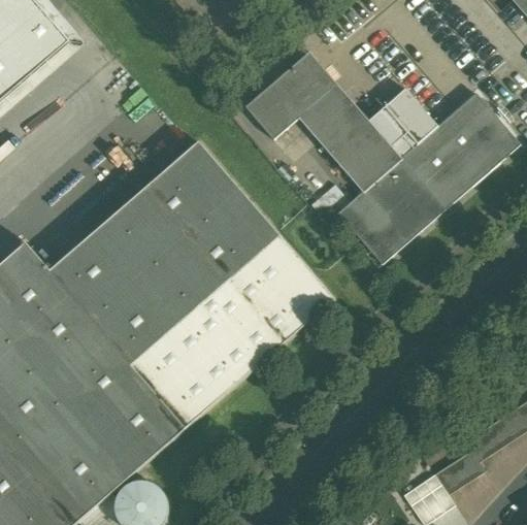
[(0,0),(0,97),(65,42),(29,0),(0,0)]
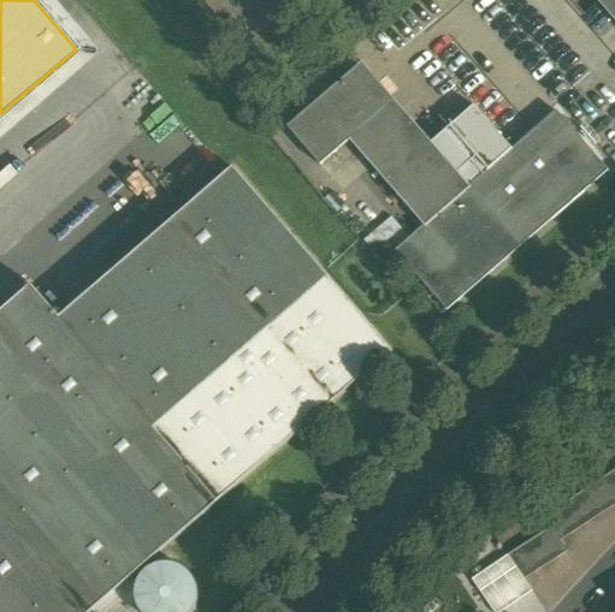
[(598,0),(614,19),(614,0),(598,0)]
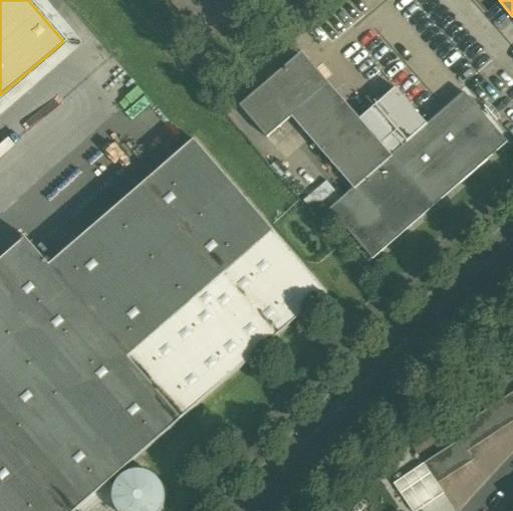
[(427,122),(392,154),(301,49),(239,103),(267,137),(291,115),(352,186),(340,197),(328,207),(371,257),(506,141),(464,91),(427,122)]
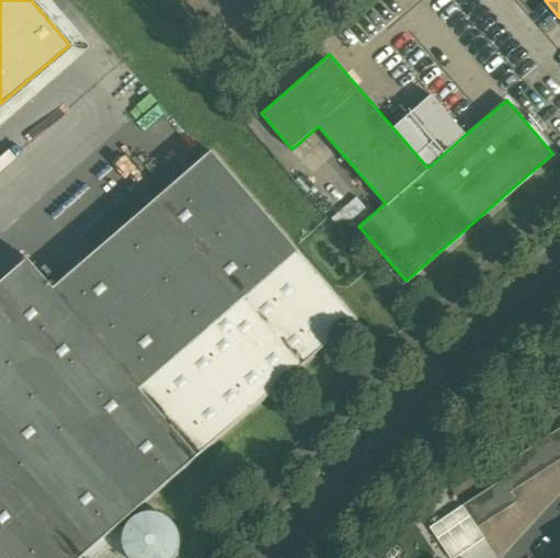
[(393,128),(427,168),(466,134),(432,94),(393,128)]
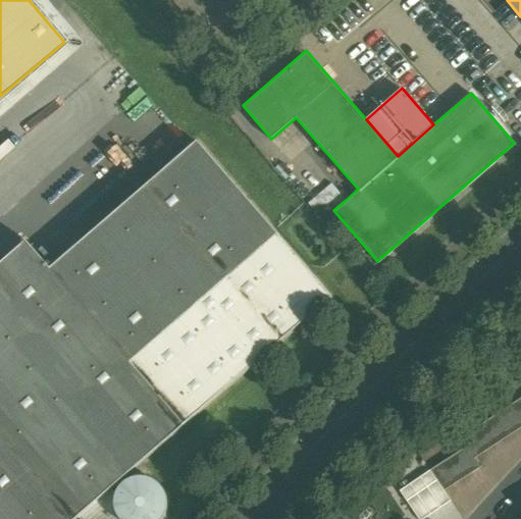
[(82,518),(160,518),(161,518),(163,515),(165,511),(166,507),(167,502),(166,498),(165,494),(163,489),(161,485),(158,482),(155,480),(151,478),(147,476),(143,476),(138,476),(134,477),(129,478),(125,480),(122,483),(119,486),(117,490),(115,495),(110,488),(332,296),(198,141),(50,268),(24,238),(0,258),(0,518),(73,518),(79,515),(82,518)]
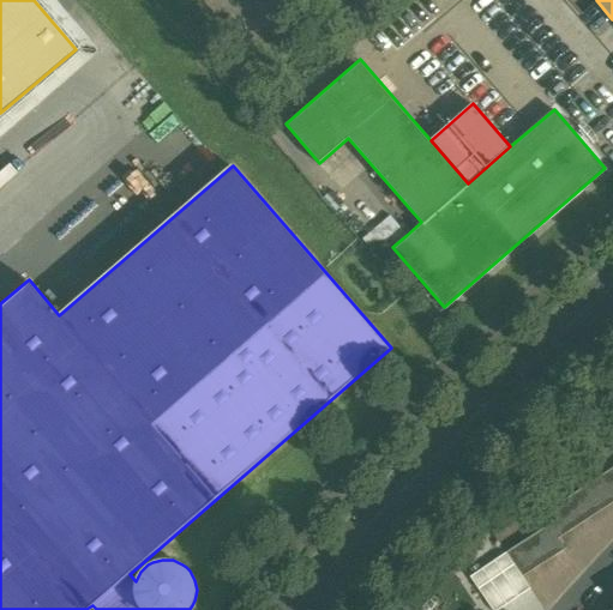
[(378,258),(407,235),(390,215),(362,237),(378,258)]
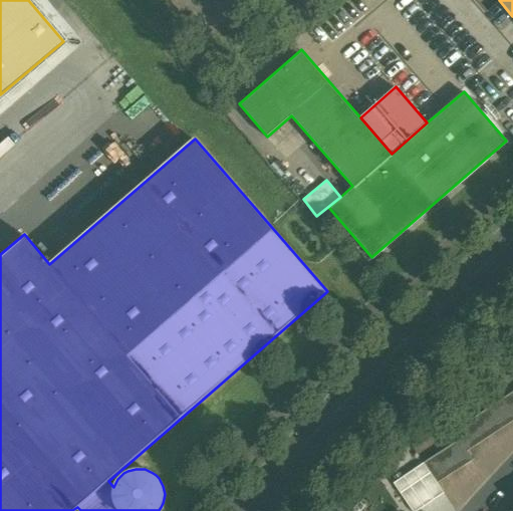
[(512,389),(472,417),(485,437),(512,419),(512,389)]
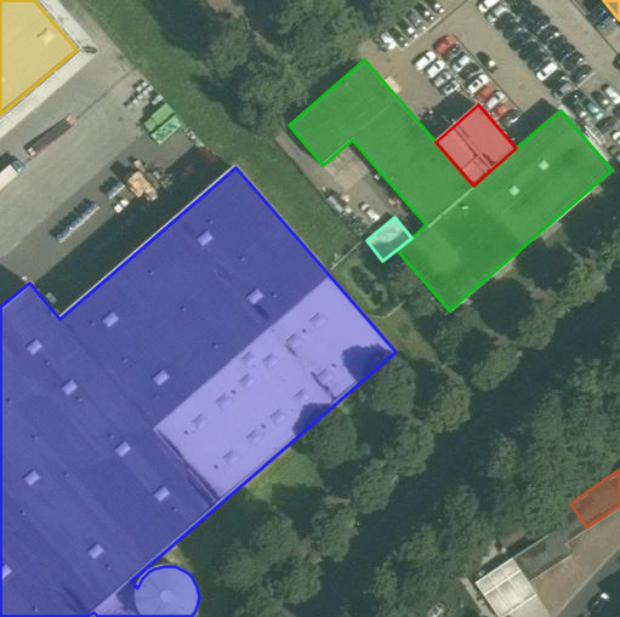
[(570,503),(546,519),(552,530),(563,543),(586,527),(570,503)]
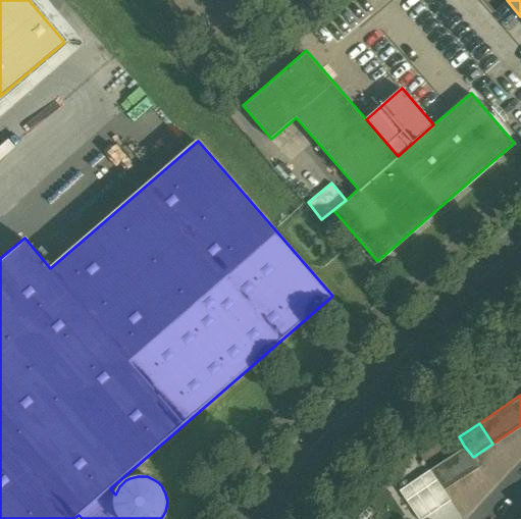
[(464,446),(429,468),(443,488),(479,465),(473,457),(464,446)]
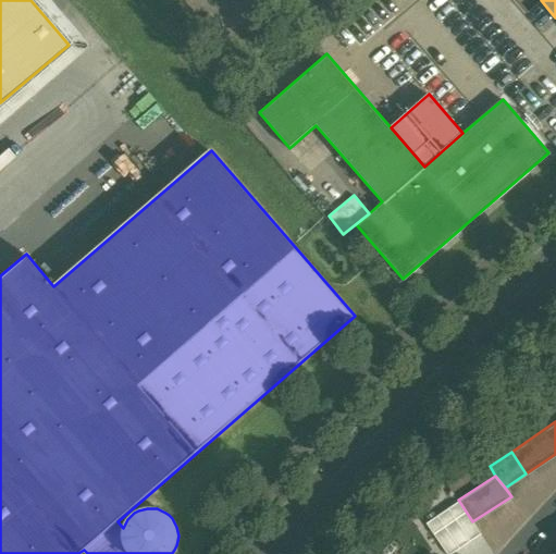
[(472,521),(458,500),(447,507),(469,540),(480,532),(472,521)]
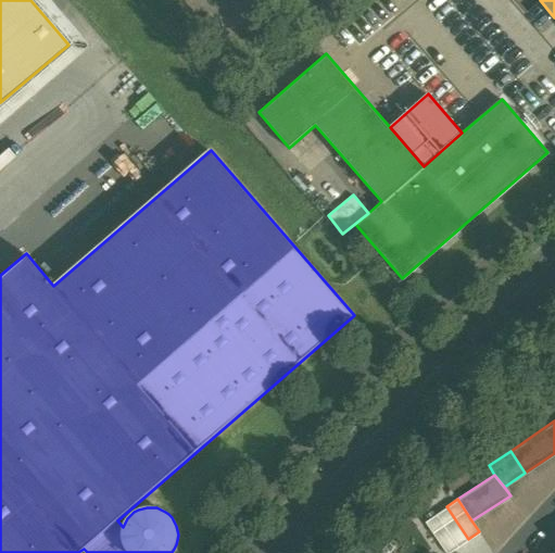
[(468,539),(446,506),(436,514),(457,547),(468,539)]
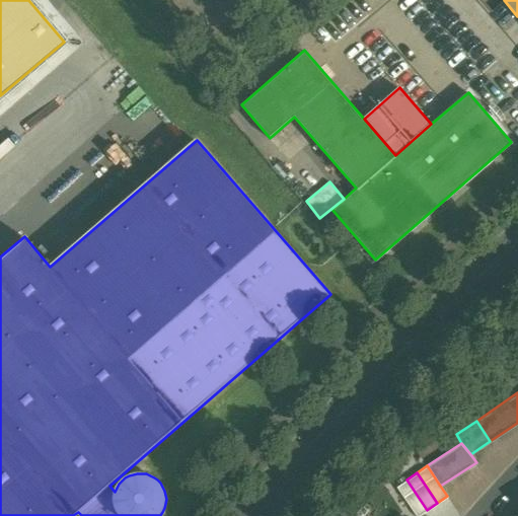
[(417,515),(427,510),(407,480),(396,487),(417,515)]
